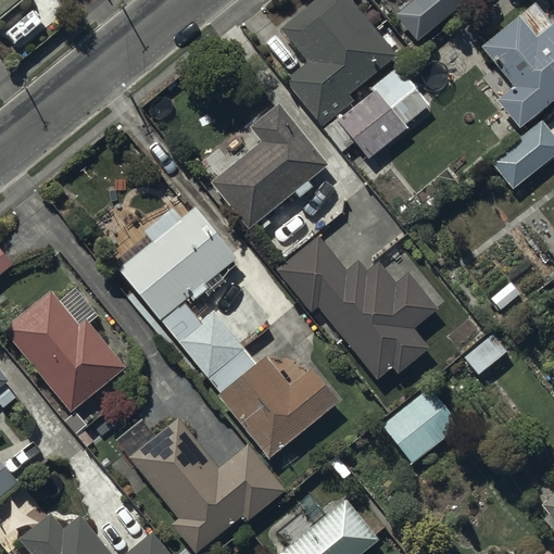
[(0,0),(0,19),(23,0),(0,0)]
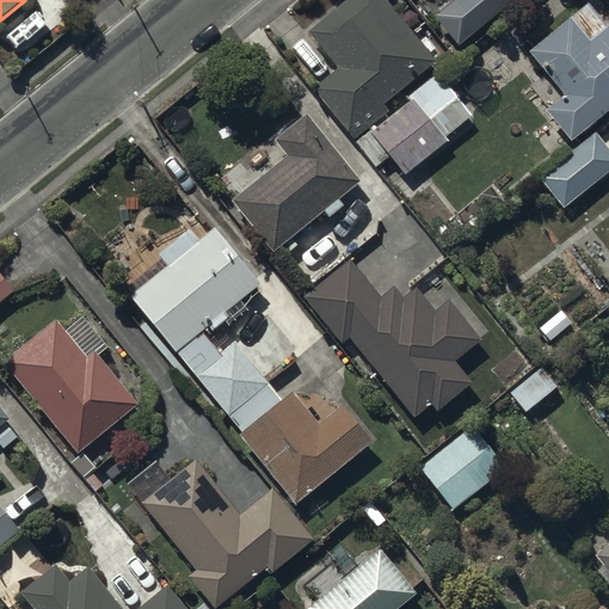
[(436,60),(386,0),(349,0),(311,31),(340,67),(313,90),(355,140),(391,110),(385,103),(436,60)]
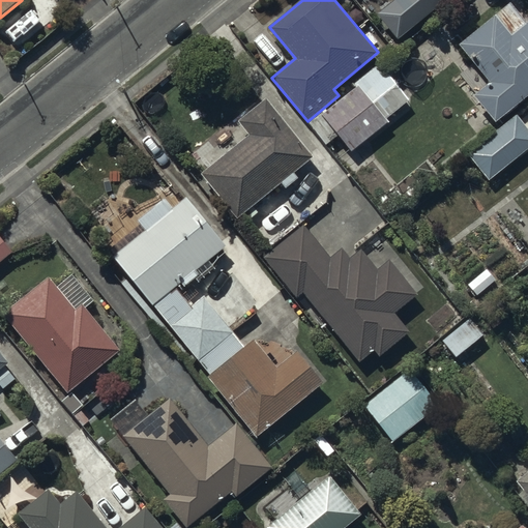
[(394,0),(378,15),(399,39),(446,0),(394,0)]
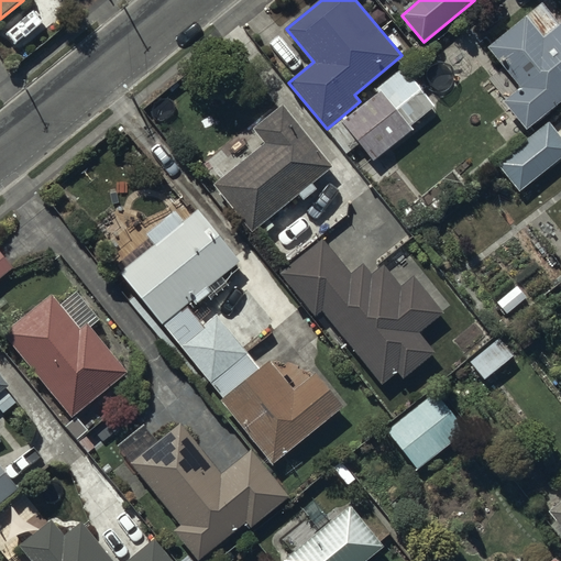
[(527,14),(487,46),(518,84),(518,88),(503,101),(512,111),(498,122),(510,136),(524,125),(526,129),(560,101),(560,22),(543,36),(527,14)]
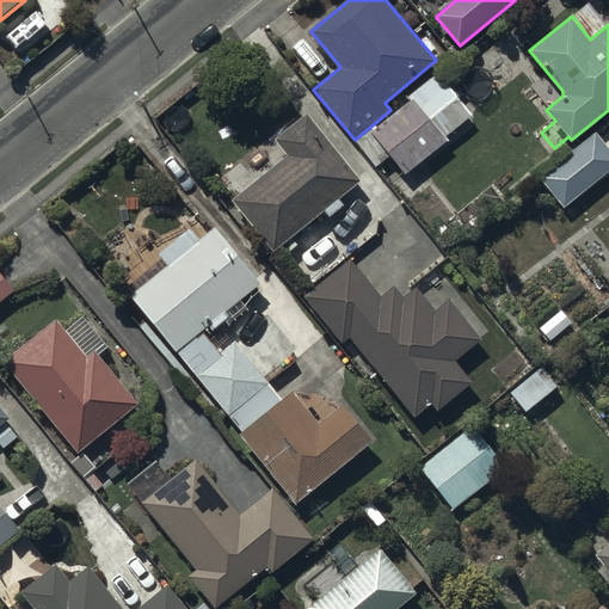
[(412,99),(356,140),(376,166),(391,155),(406,174),(449,139),(447,136),(473,115),(438,72),(408,94),(412,99)]
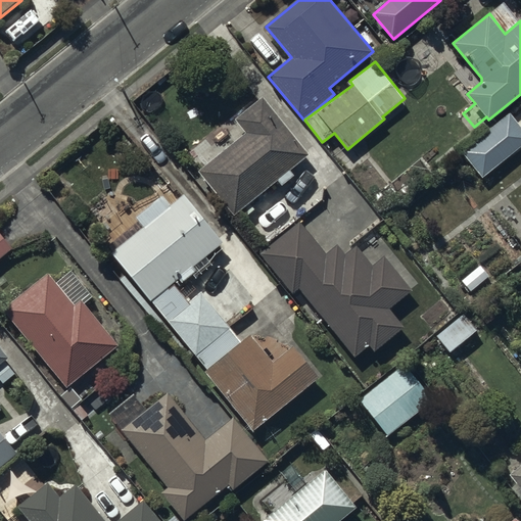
[(197,171),(234,217),(238,212),(243,219),(255,207),(250,202),(278,180),(282,185),(294,175),(290,170),(309,153),(264,96),(235,120),(245,132),(197,171)]
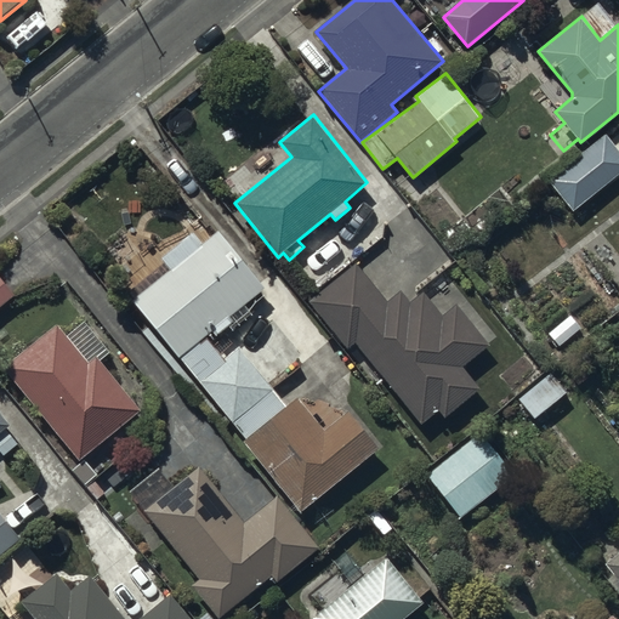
[(618,147),(607,132),(549,180),(573,211),(618,172),(618,147)]
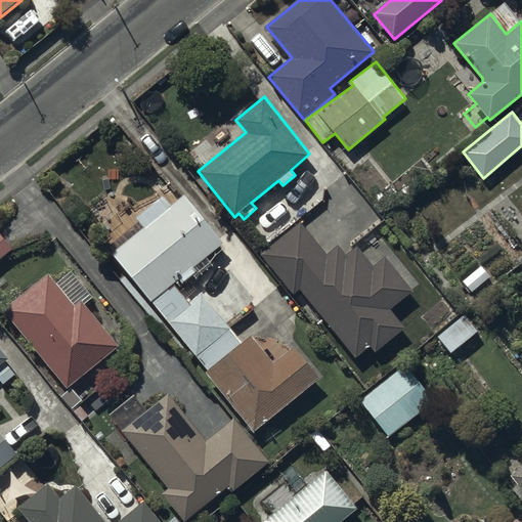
[(207,370),(205,372),(253,433),(319,378),(292,343),(260,331),(253,336),(251,334),(241,342),(230,330),(232,328),(203,292),(190,303),(174,284),(178,279),(182,283),(197,270),(193,267),(222,243),(184,193),(171,204),(163,194),(134,217),(142,227),(111,253),(150,302),(153,301),(207,370)]
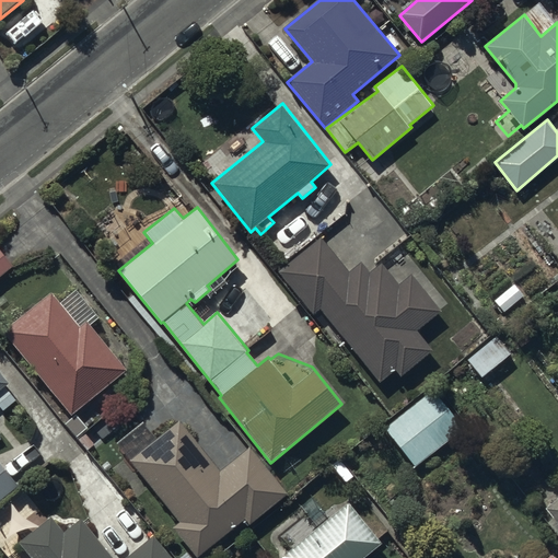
[(321,236),(277,271),(313,315),(321,310),(380,382),(396,369),(402,375),(425,358),(423,357),(432,349),(417,330),(442,311),(413,272),(398,283),(382,263),(371,271),(362,260),(349,271),(321,236)]
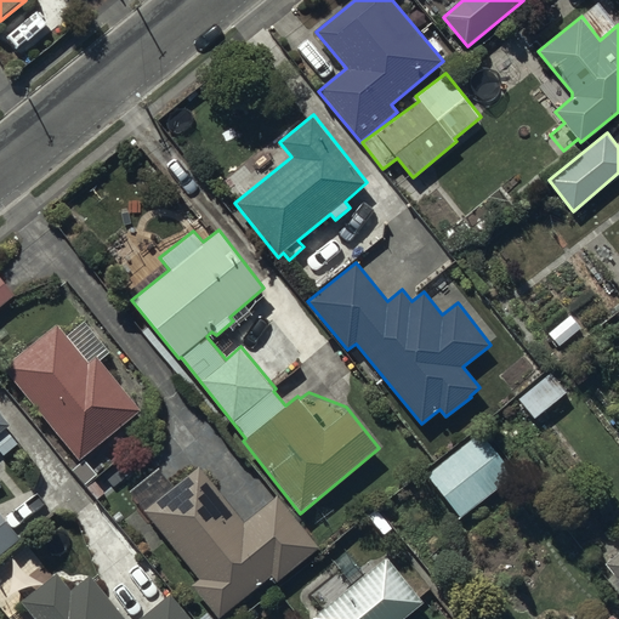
[(0,307),(16,294),(0,276),(0,307)]
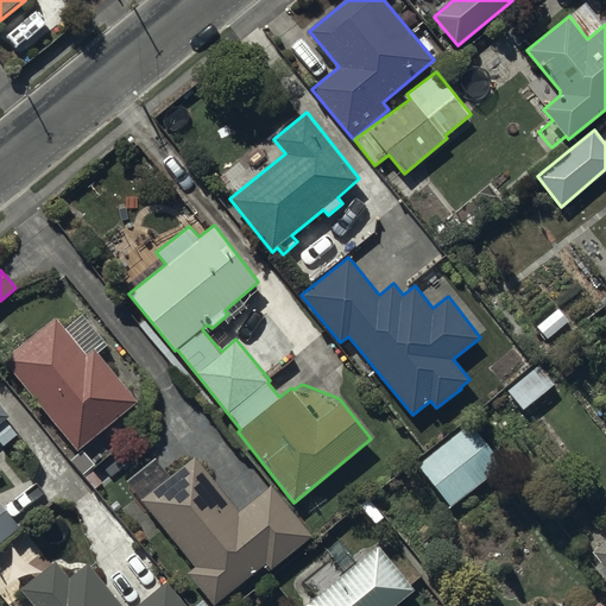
[(2,360),(77,450),(139,401),(94,347),(87,353),(56,316),(2,360)]
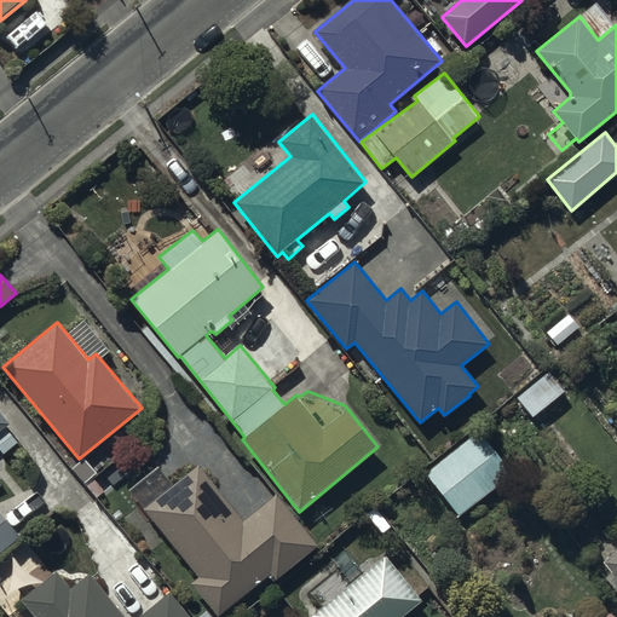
[(566,390),(549,370),(517,397),(532,417),(566,390)]
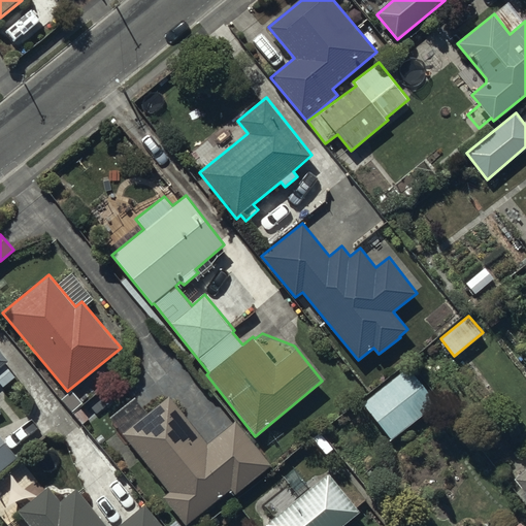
[(0,382),(3,387),(15,376),(5,364),(8,362),(0,351),(0,382)]
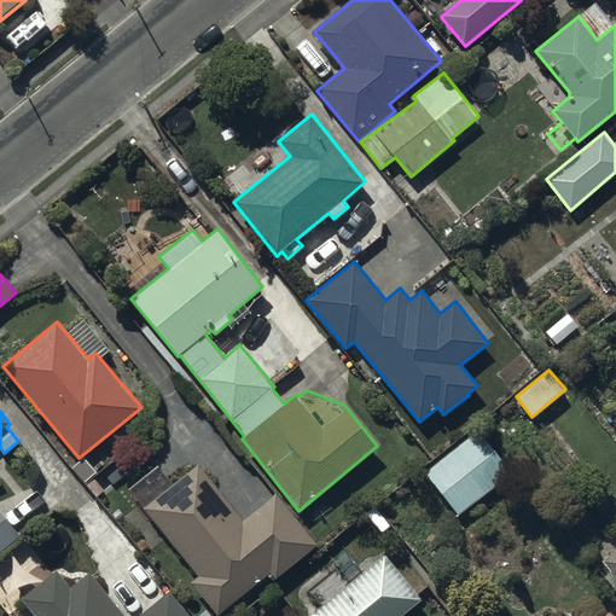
[(478,429),(425,471),(460,515),(513,471),(478,429)]
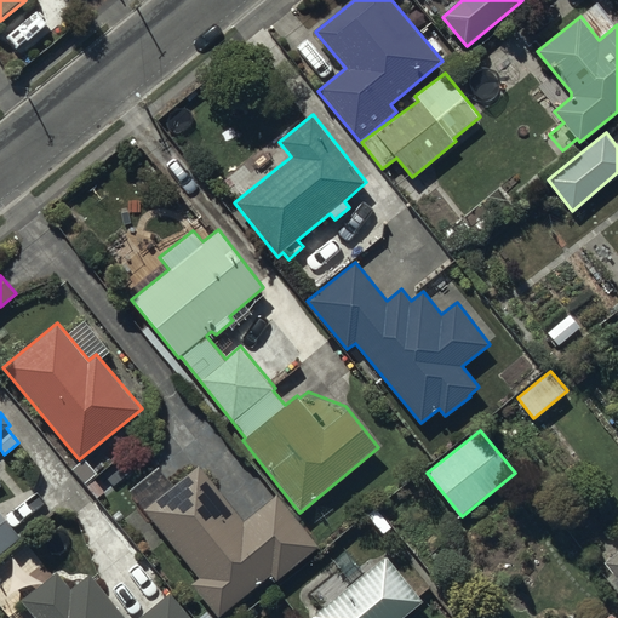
[(146,508),(143,510),(199,578),(192,584),(219,617),(269,576),(275,583),(319,545),(276,492),(245,520),(199,463),(175,485),(159,467),(130,491),(146,508)]
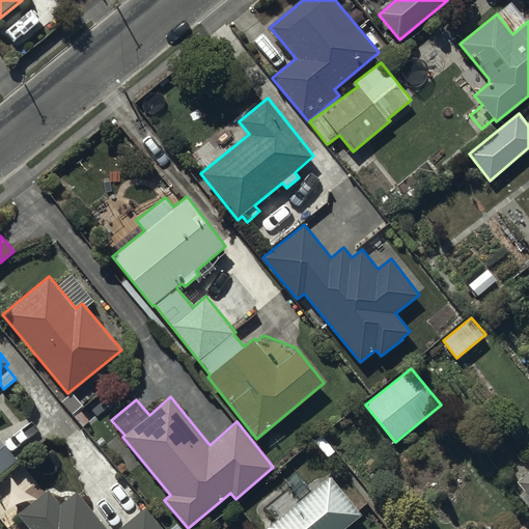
[(0,437),(0,475),(19,460),(0,437)]
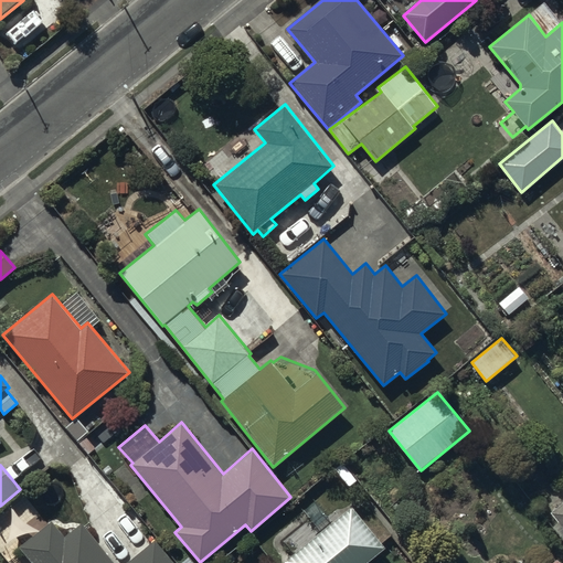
[(562,502),(551,511),(558,521),(552,526),(562,539),(562,502)]
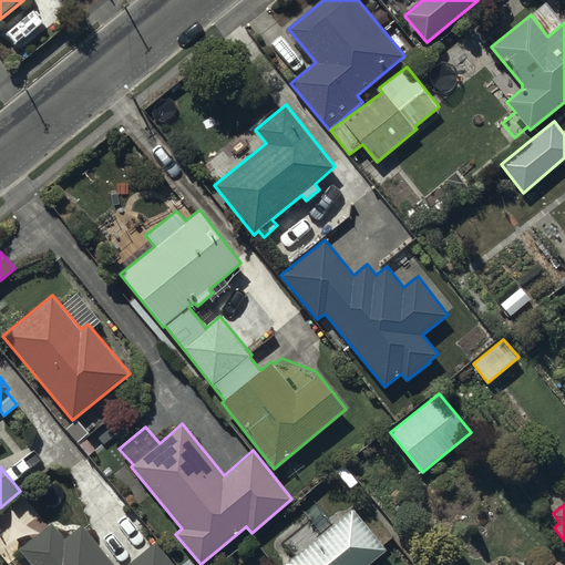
[(352,507),(285,564),(370,564),(388,551),(352,507)]
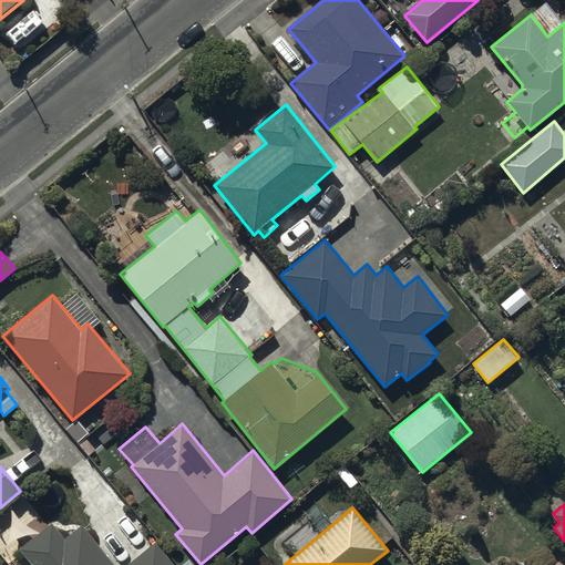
[(52,522),(19,550),(31,564),(173,564),(155,543),(127,564),(115,564),(82,524),(65,538),(52,522)]
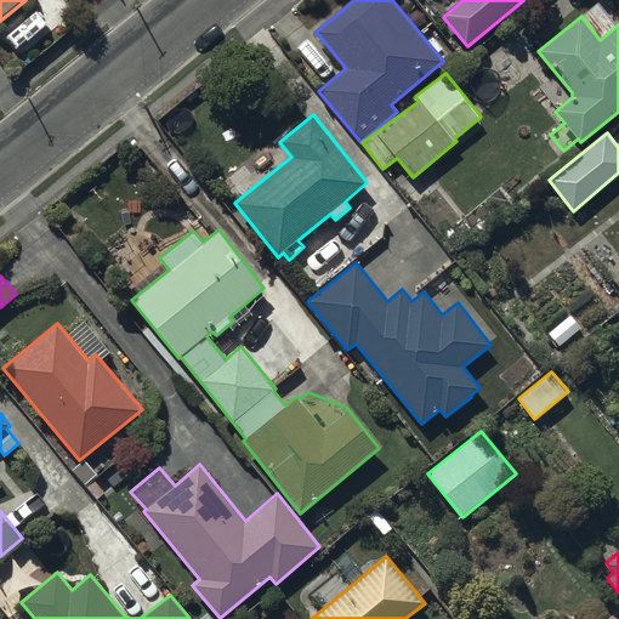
All buildings are outlined.
